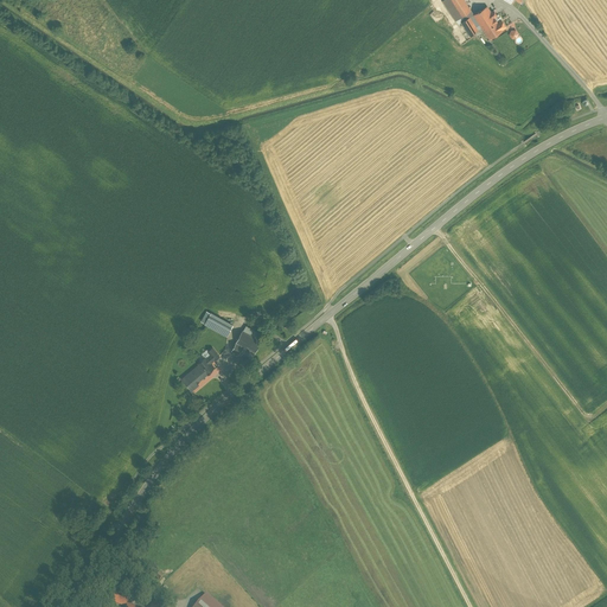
[(473,13),(465,0),(448,0),(443,4),(457,24),(473,13)]
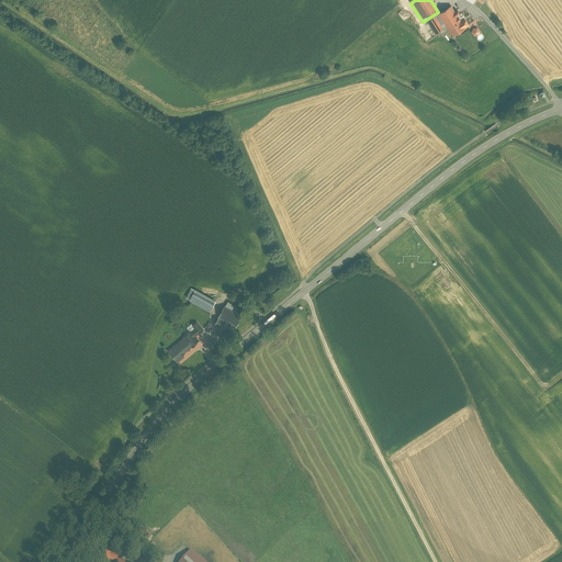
[(457,13),(454,8),(440,17),(453,38),(473,27),(467,17),(465,18),(461,11),(457,13)]
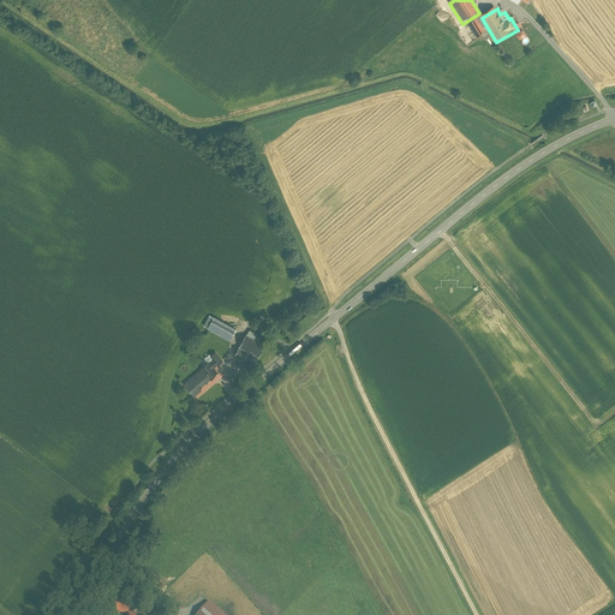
[(231,342),(238,330),(209,315),(203,327),(231,342)]
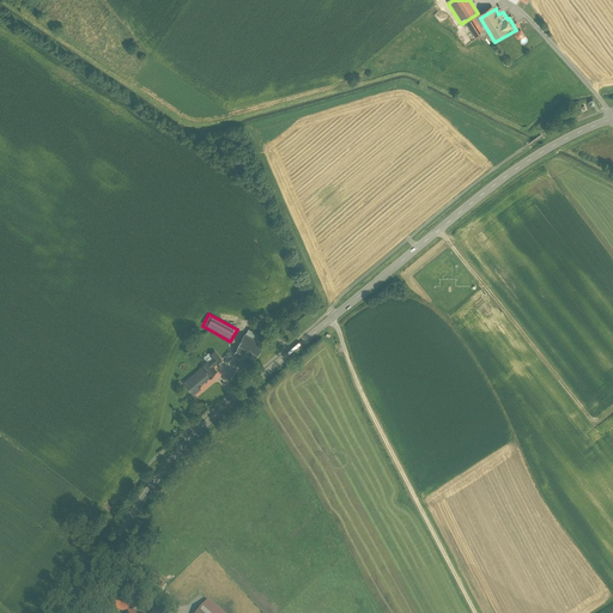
[(269,339),(249,329),(236,357),(256,366),(269,339)]
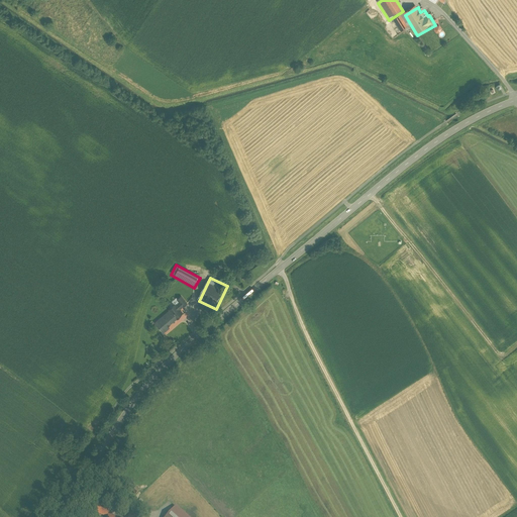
[(172,308),(154,321),(165,333),(171,328),(170,327),(186,314),(183,309),(189,304),(182,295),(169,305),(172,308)]
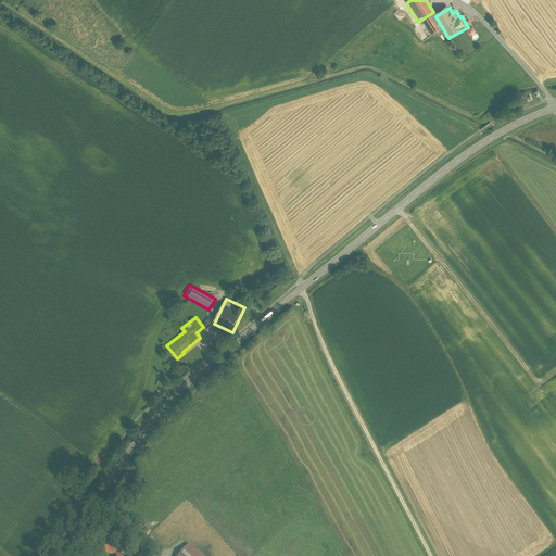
[(105,552),(119,555),(122,546),(108,542),(105,552)]
